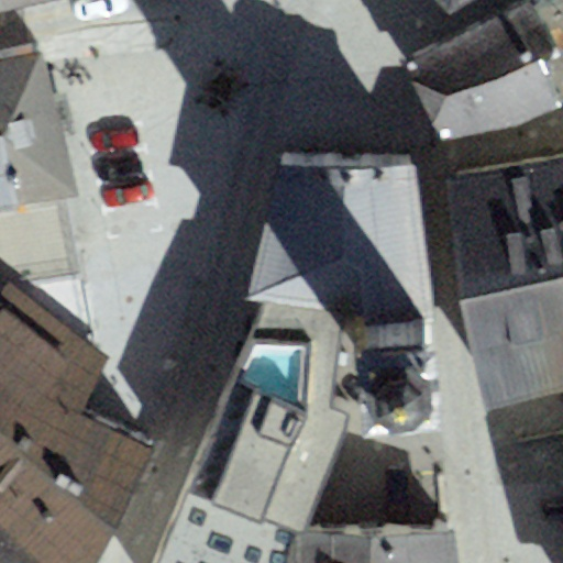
[(2,0),(6,12),(32,8),(67,0),(2,0)]
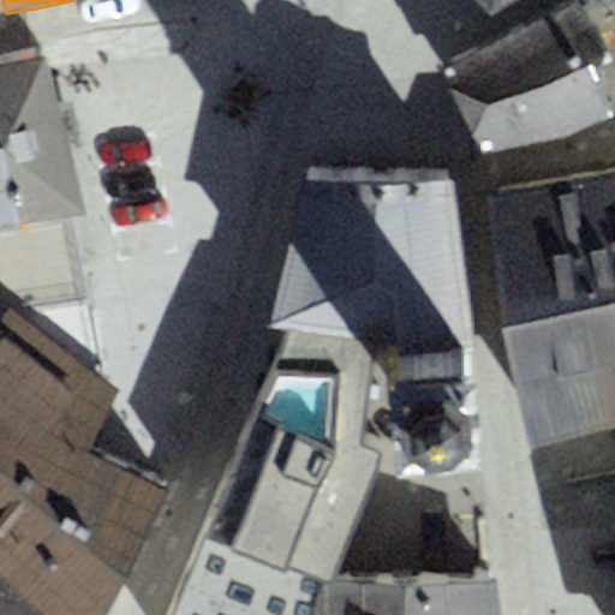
[(475,0),(491,17),(519,0),(475,0)]
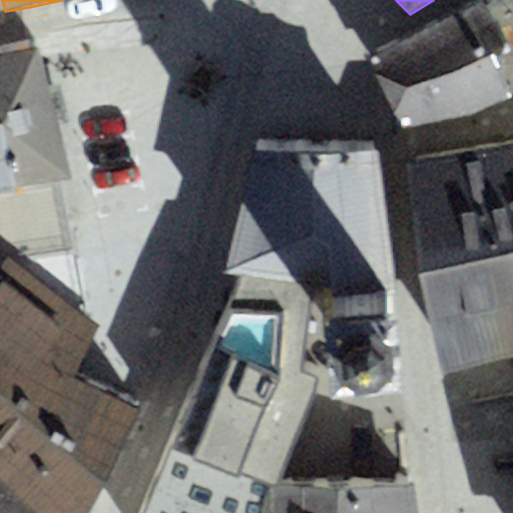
[(512,0),(496,0),(476,6),(512,95),(512,0)]
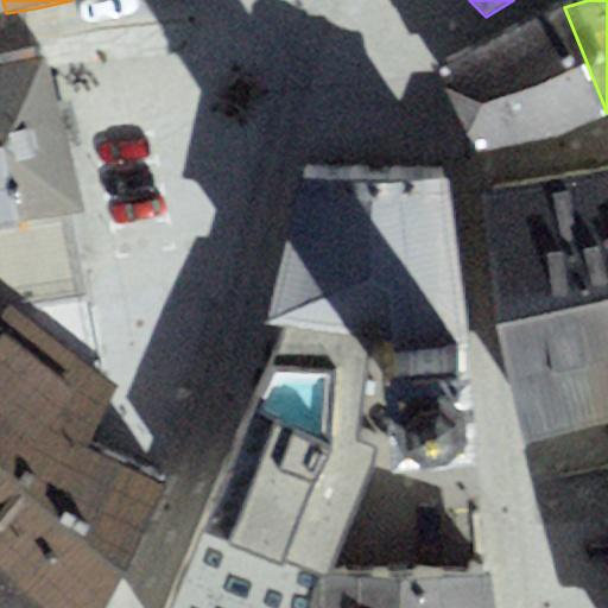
[(607,114),(607,113),(564,7),(494,40),(448,62),(486,151),(549,141),(607,114)]
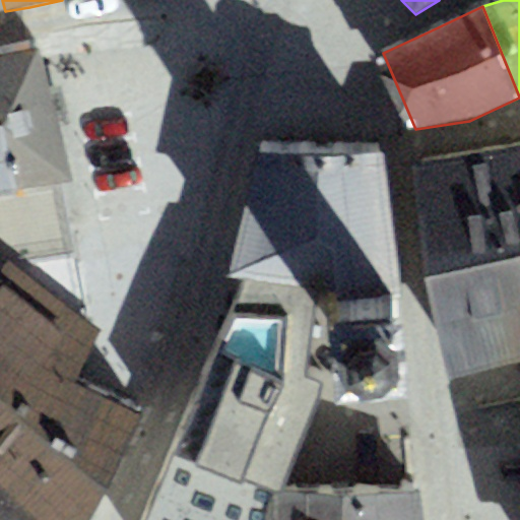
[(0,200),(65,184),(73,183),(54,104),(36,41),(0,48),(0,200)]
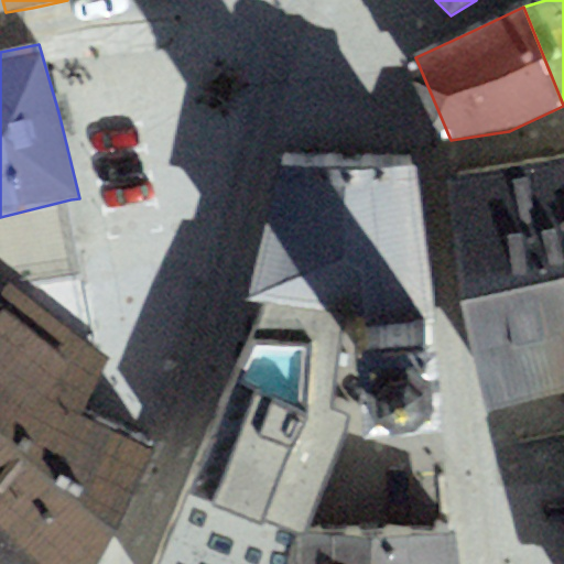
[(432,324),(411,156),(285,154),(249,293),(268,297),(346,317),(356,318),(357,331),(364,409),(438,402),(432,324)]
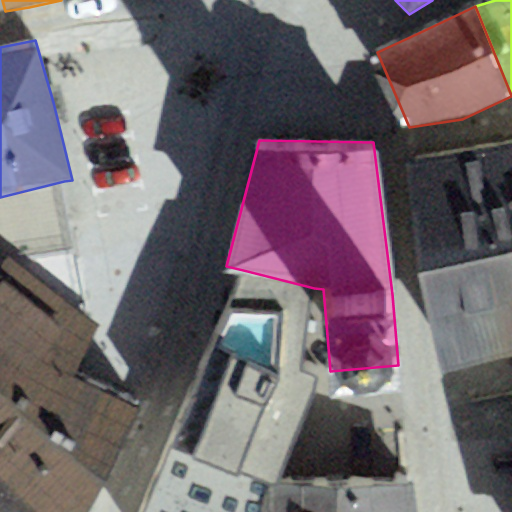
[(511,146),(410,160),(441,375),(511,357),(511,146)]
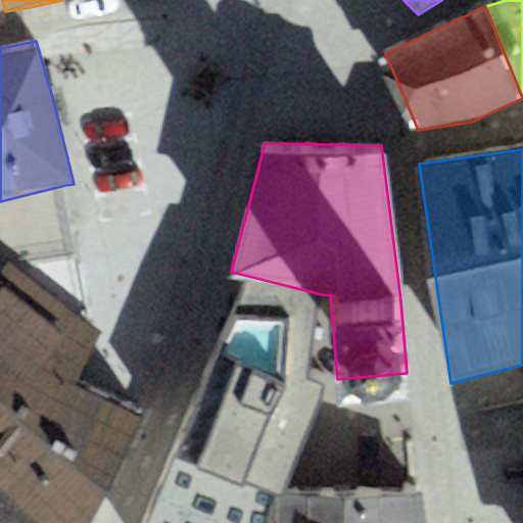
[(87,321),(65,185),(0,201),(0,267),(9,265),(87,321)]
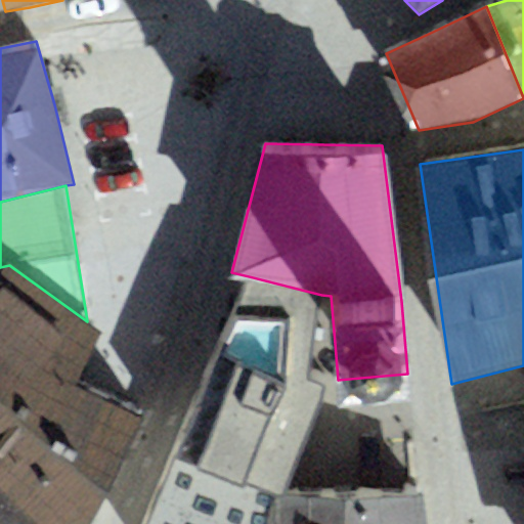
[(0,495),(33,523),(88,523),(139,420),(78,384),(101,331),(87,321),(9,265),(0,275),(0,495)]
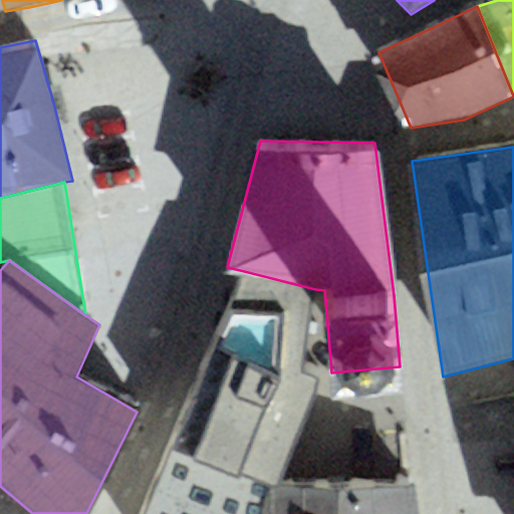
[(173,438),(140,513),(272,513),(281,480),(316,397),(319,381),(300,372),(315,289),(244,271),(173,438)]
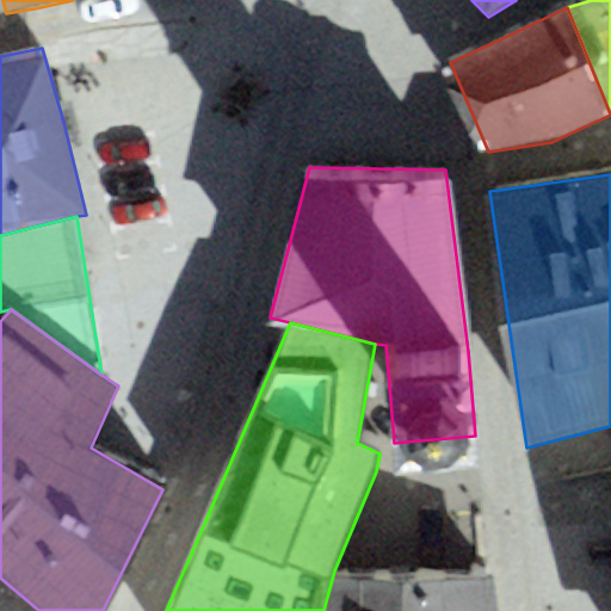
[(494,610),(489,568),(334,571),(323,610),(494,610)]
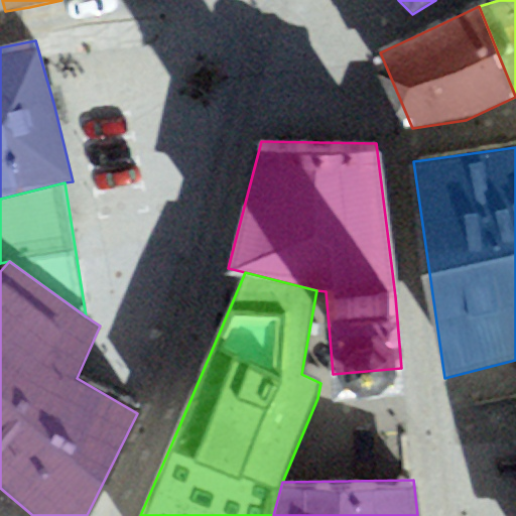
[(0,515),(32,515),(0,488),(0,515)]
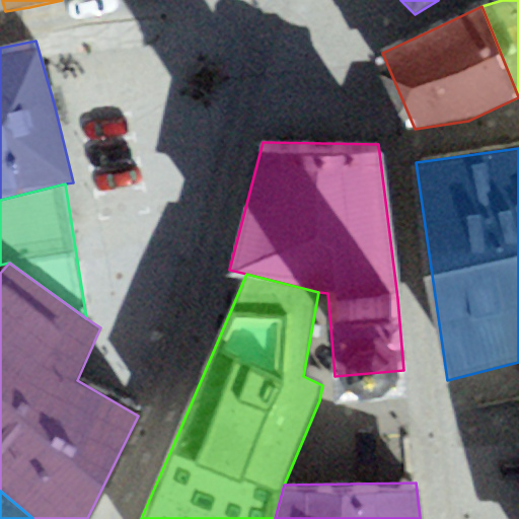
All buildings are outlined.
